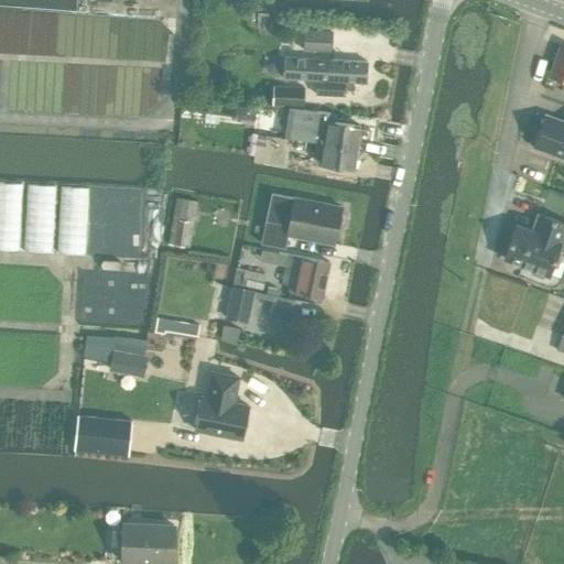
[(332,51),(332,32),(305,31),(304,50),(313,51),(313,58),(283,57),(282,78),(295,78),(316,79),(316,95),(344,96),(345,82),(366,83),(367,62),(328,60),(329,51),(332,51)]
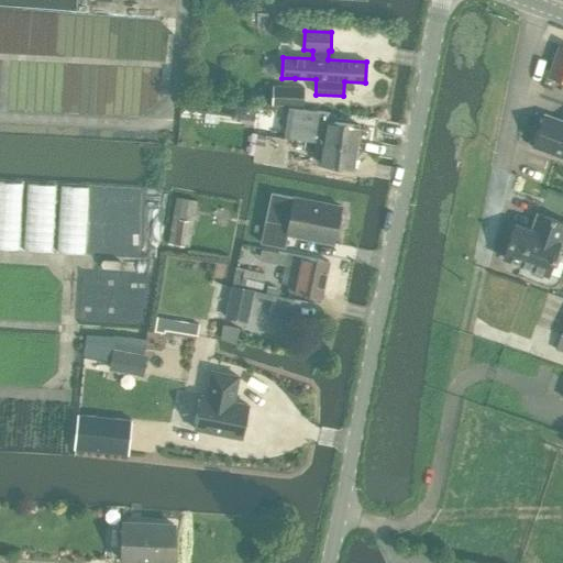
[(562,46),(559,46),(548,76),(562,80),(562,46)]
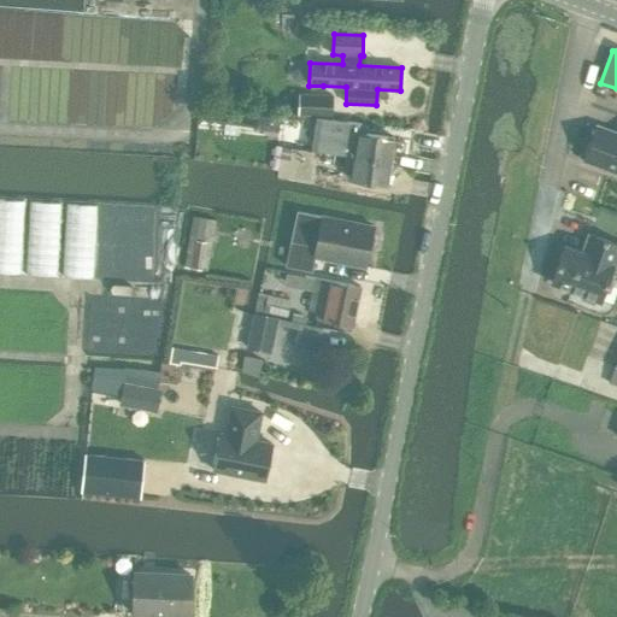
[(331,116),(333,94),(298,94),(297,115),(331,116)]
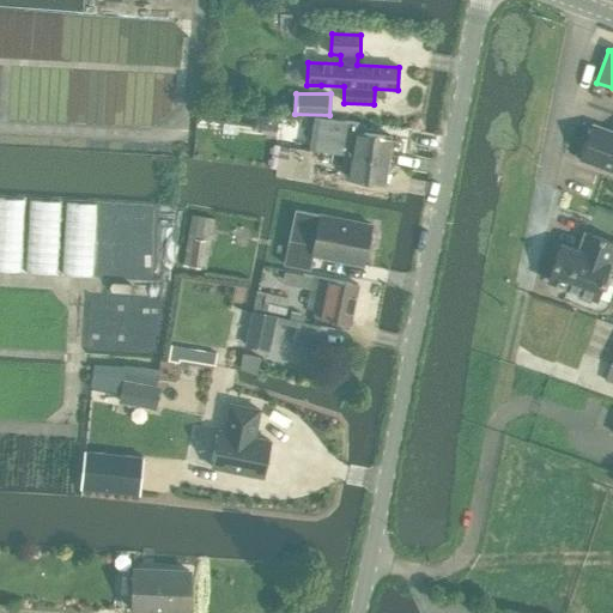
[(198,120),(253,127),(255,114),(199,108),(198,120)]
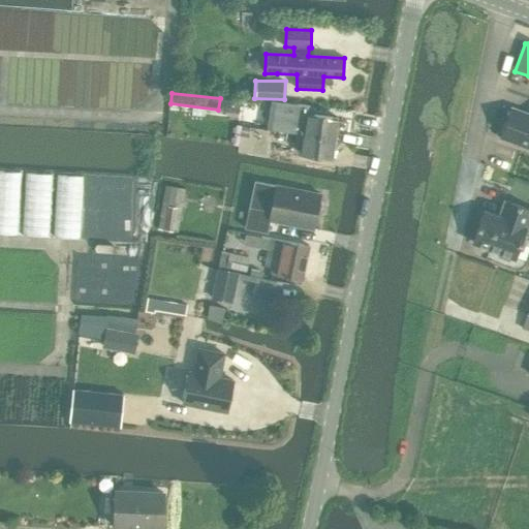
[(220,98),(218,110),(218,111),(239,113),(241,99),(220,97),(220,98)]
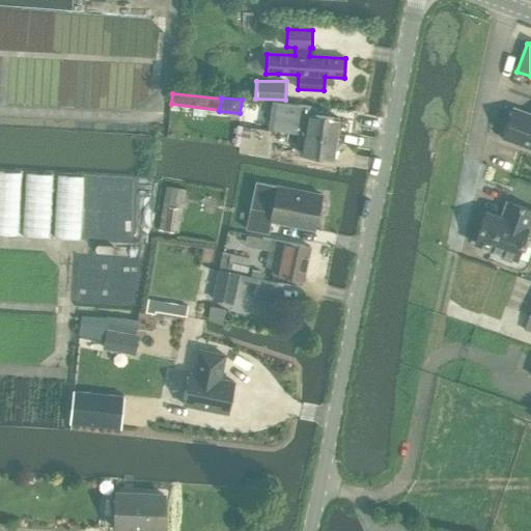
[(272,101),(268,129),(288,132),(298,134),(298,133),(336,139),(339,118),(314,114),(315,107),(272,101)]
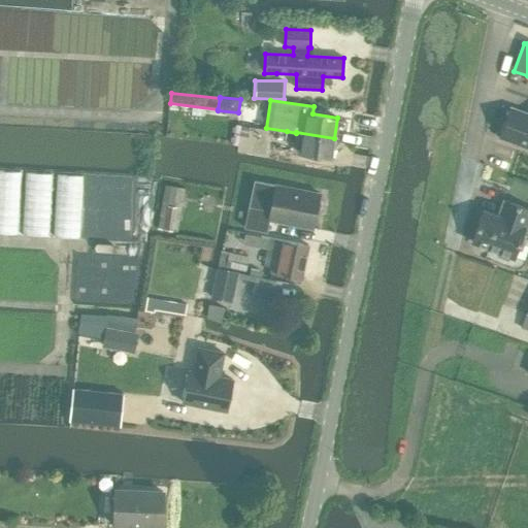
[(527,112),(510,107),(499,137),(527,147),(527,112)]
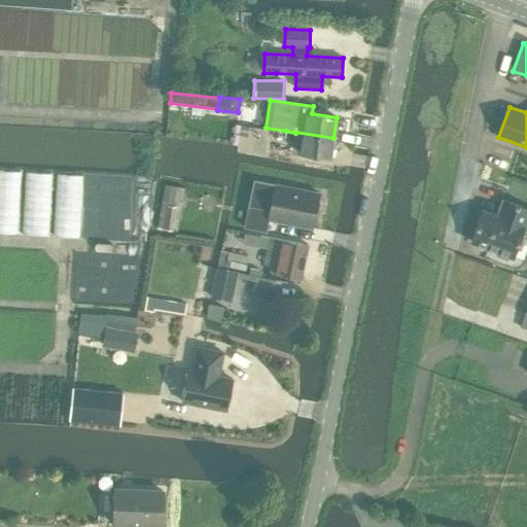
[(244,154),(260,157),(266,129),(241,125),(239,135),(247,136),(244,153),(244,154)]
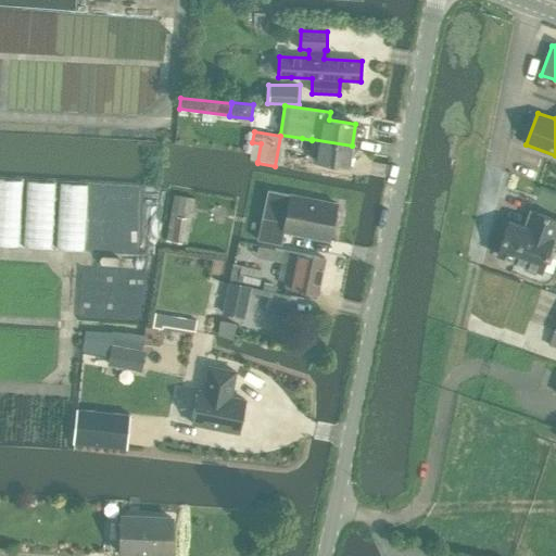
[(312,140),(311,147),(318,148),(317,162),(349,166),(352,146),(312,139),(312,140)]
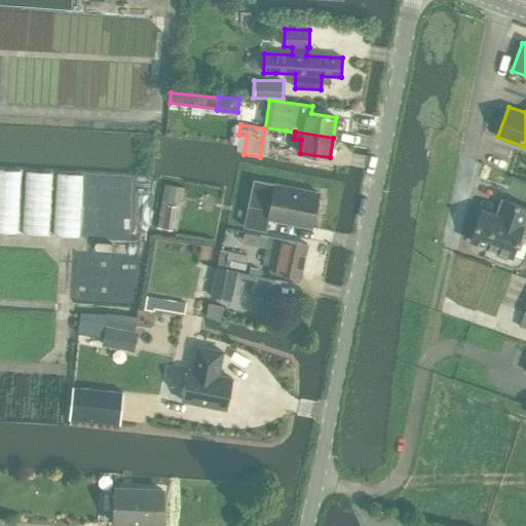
[(311,227),(314,211),(317,209),(320,202),(316,198),(318,192),(253,180),(243,226),(265,231),(268,219),(311,227)]
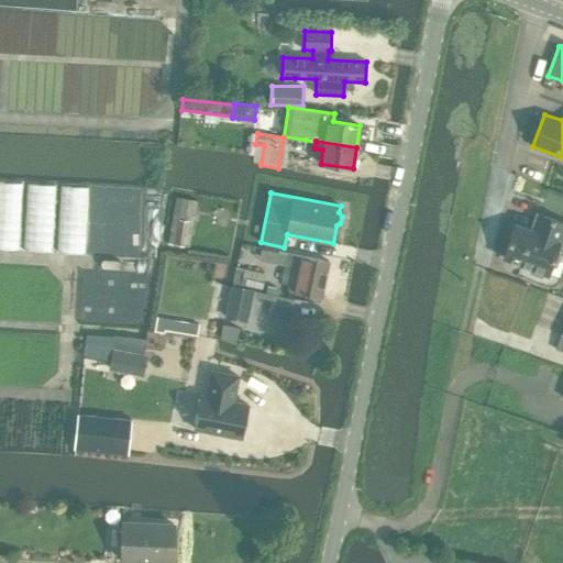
[(514,225),(503,256),(521,263),(517,275),(548,287),(554,286),(560,282),(562,272),(562,222),(543,214),(538,233),(514,225)]
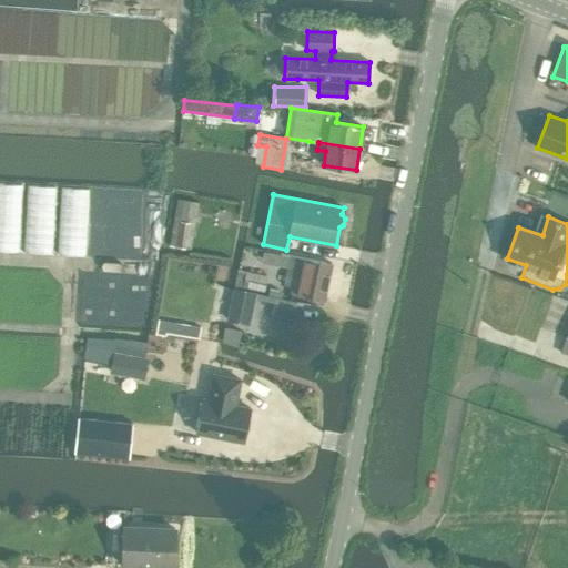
[(185,247),(189,222),(173,220),(169,245),(185,247)]
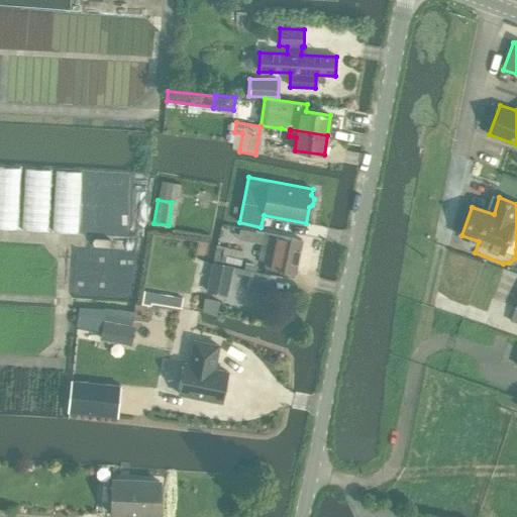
[(296,273),(302,240),(254,230),(252,241),(262,243),(257,260),(266,261),(265,267),(296,273)]
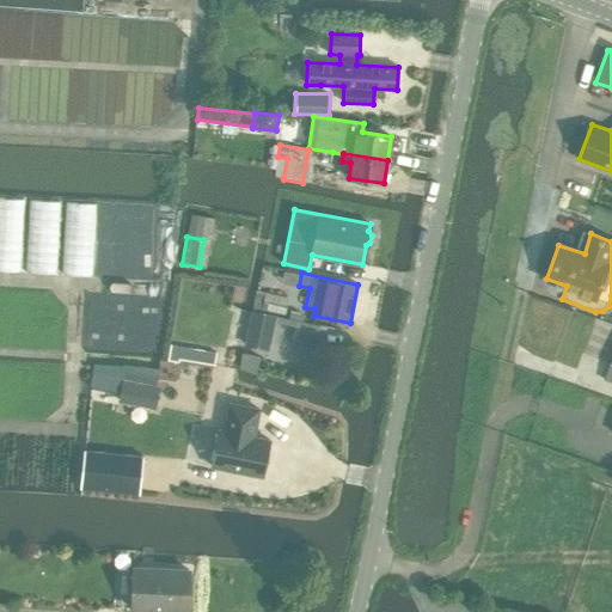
[(285,313),(287,298),(264,293),(261,310),(285,313)]
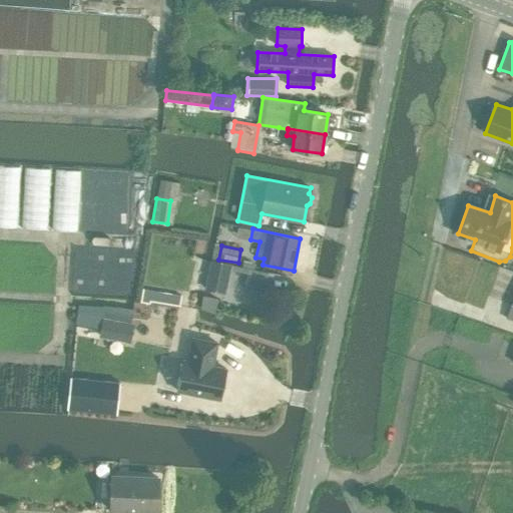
[(226,263),(212,260),(210,259),(209,263),(203,289),(225,294),(231,264),(226,263)]
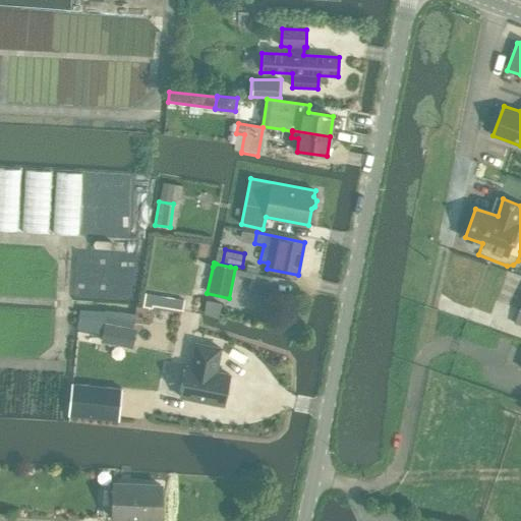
[(145,292),(142,306),(152,307),(152,305),(182,310),(184,299),(145,292)]
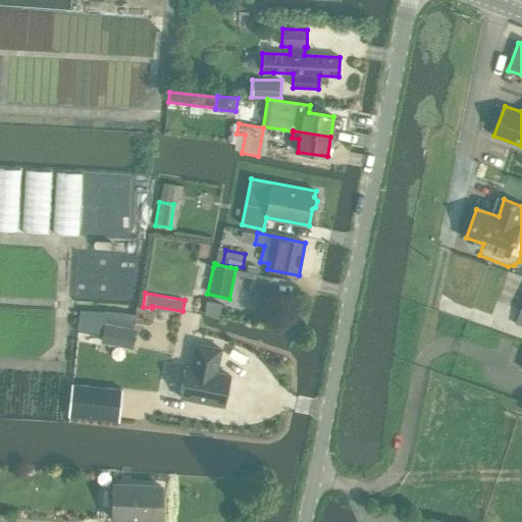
[(132,350),(136,328),(104,323),(101,345),(132,350)]
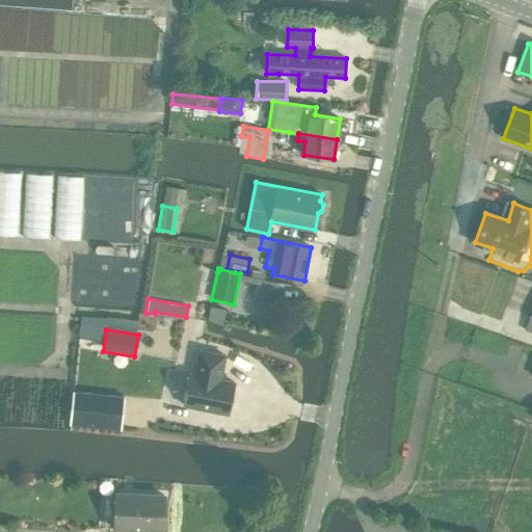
[(221,373),(224,355),(200,350),(195,374),(190,373),(184,405),(228,414),(234,382),(217,378),(218,373),(221,373)]
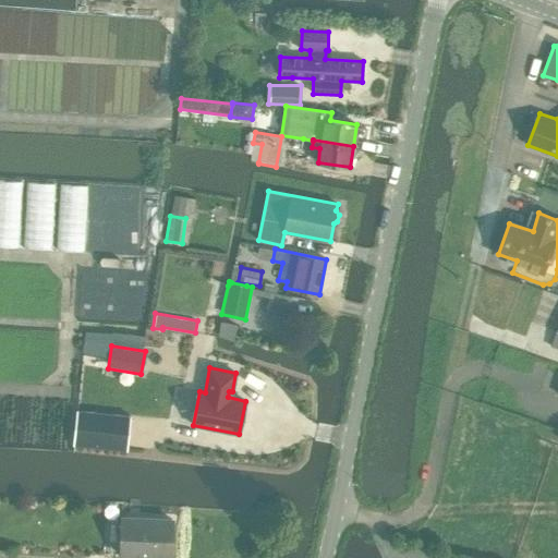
[(73,446),(126,451),(131,415),(76,410),(73,446)]
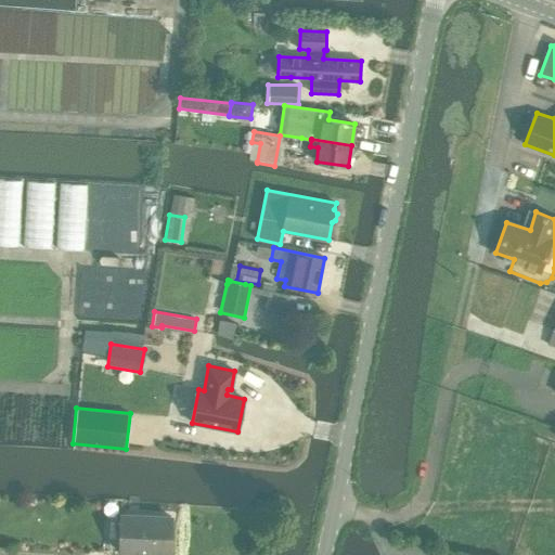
[(120,515),(120,553),(169,554),(169,550),(172,546),(172,540),(170,538),(170,516),(120,515)]
